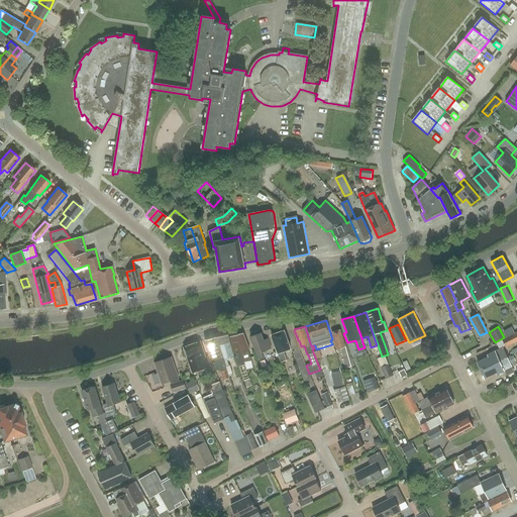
[(346,368),(351,367),(340,329),(331,331),(337,348),(340,347),(346,368)]
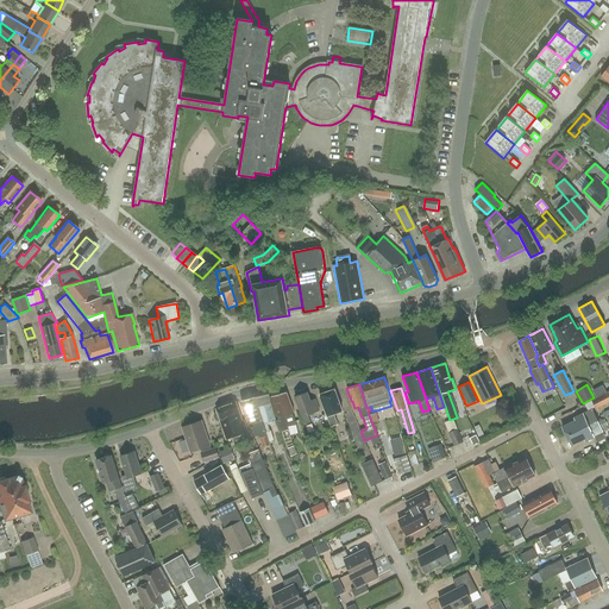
[(334,414),(343,412),(334,389),(320,394),(331,427),(338,425),(334,414)]
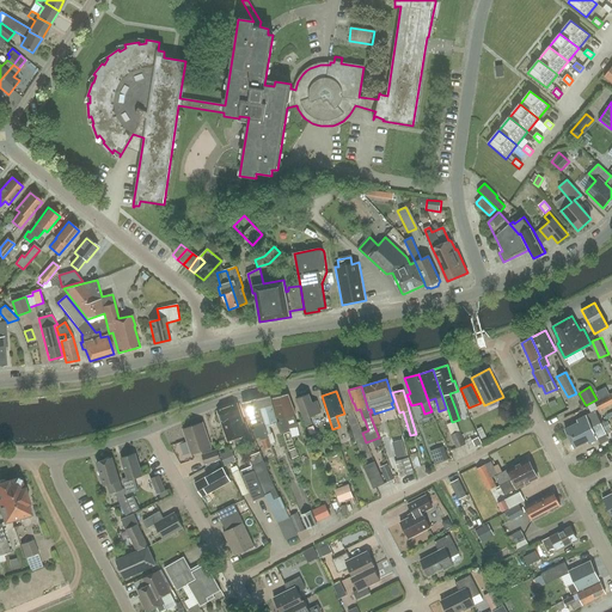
[(310,416),(322,412),(317,401),(312,402),(310,393),(297,398),(306,426),(312,423),(310,416)]
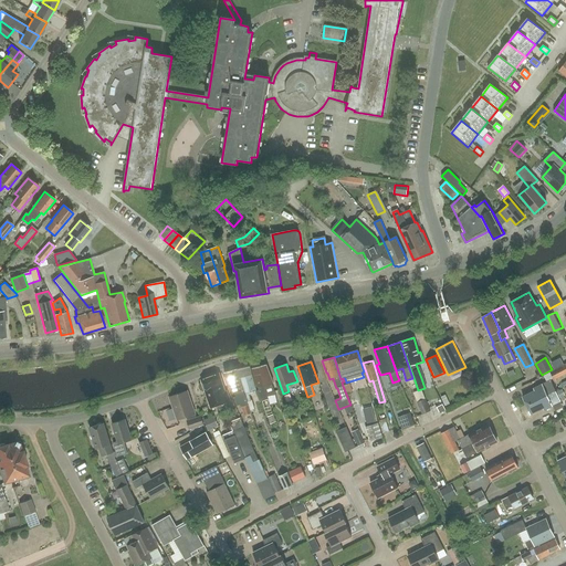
[(554,379),(565,373),(565,364),(549,371),(554,379)]
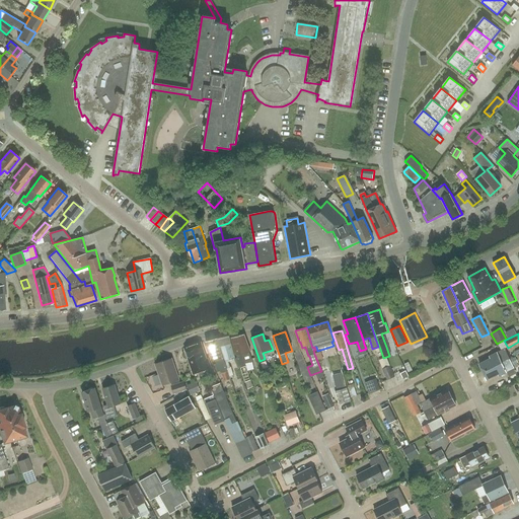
[(239,368),(246,366),(245,364),(253,363),(249,351),(250,351),(244,335),(231,337),(236,354),(237,358),(235,358),(239,368)]
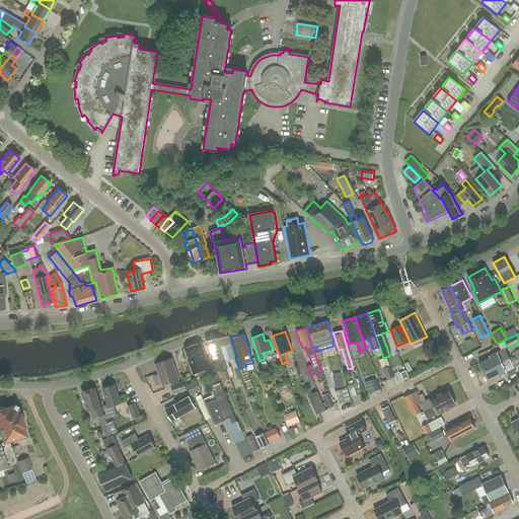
[(229,336),(217,339),(227,371),(229,376),(230,377),(234,375),(231,367),(230,367),(228,364),(227,361),(233,359),(232,358),(234,357),(229,336)]
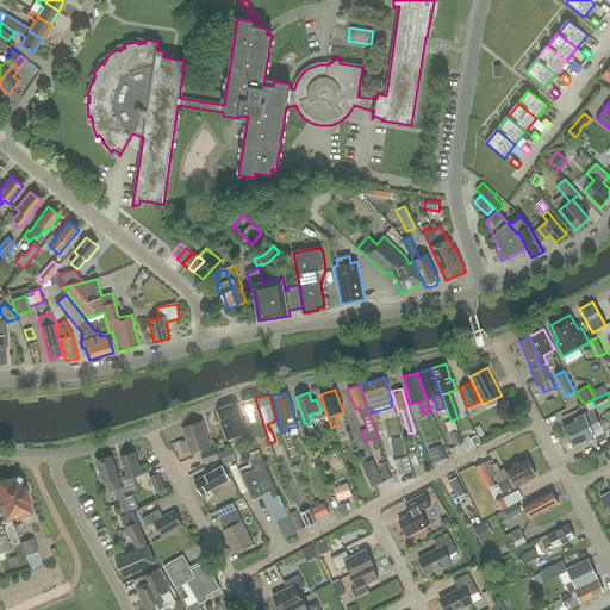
[(271,444),(269,442),(267,436),(255,398),(242,402),(251,423),(253,423),(255,428),(253,428),(255,436),(260,435),(265,447),(271,444)]
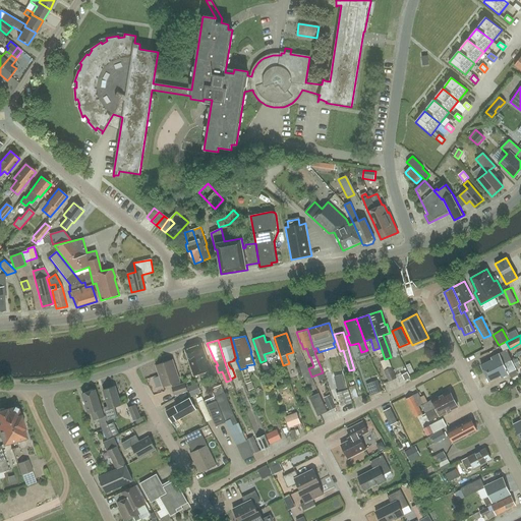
[(208,361),(201,344),(185,350),(186,351),(184,352),(183,354),(183,356),(184,358),(185,359),(187,360),(188,360),(190,359),(191,364),(190,364),(194,375),(199,373),(200,378),(207,375),(206,371),(212,368),(210,363),(208,361)]
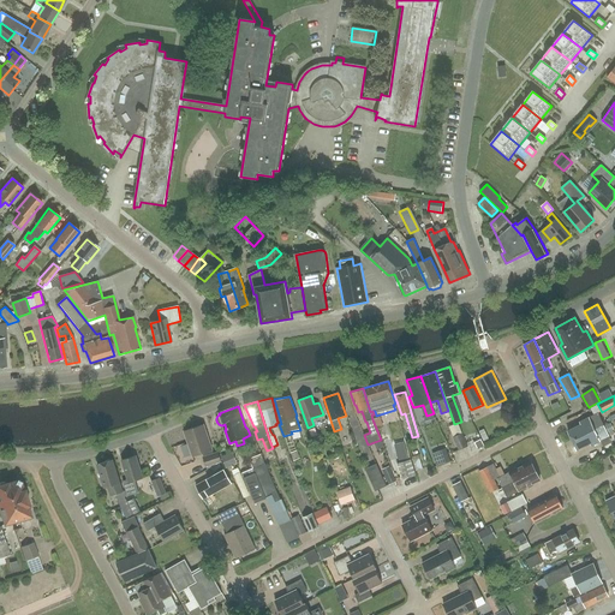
[(573,441),(603,425),(603,424),(598,413),(579,422),(580,424),(568,431),(573,441)]
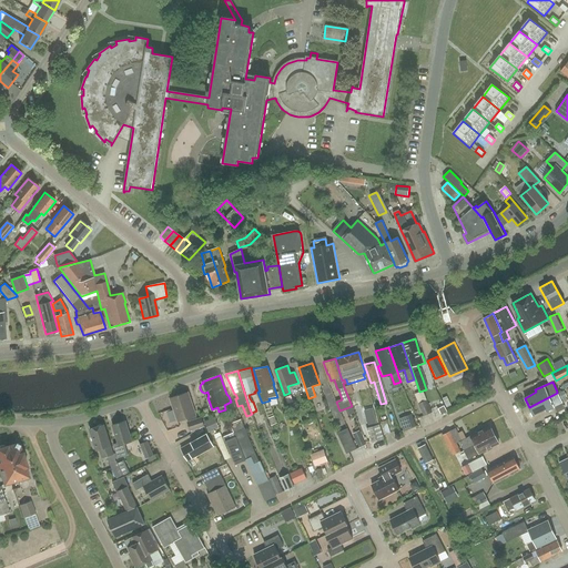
[(354,395),(351,386),(345,388),(348,397),(354,395)]
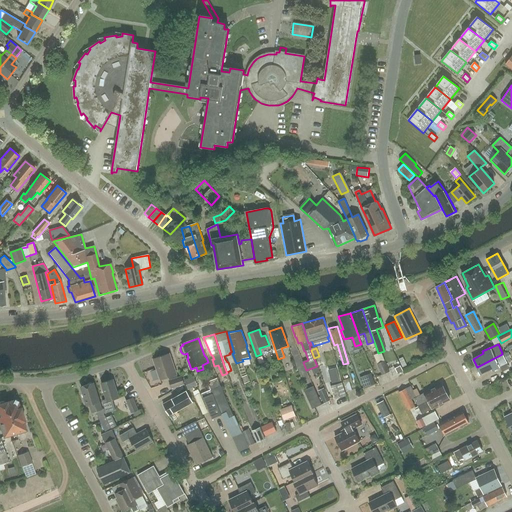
[(169,353),(153,359),(160,380),(168,377),(172,388),(184,384),(182,376),(178,378),(169,353)]
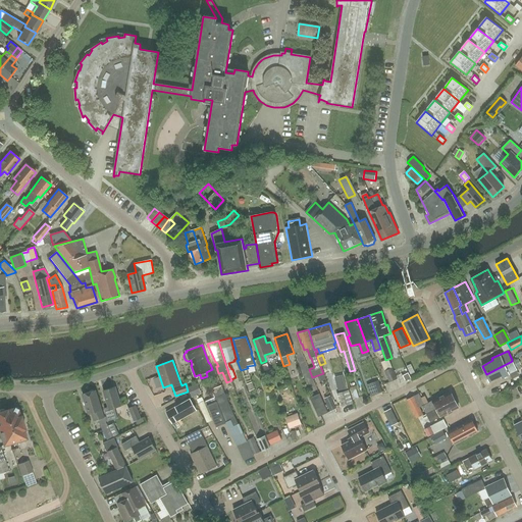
[(509,374),(517,370),(512,361),(486,374),(489,382),(501,376),(502,378),(509,375),(509,374)]
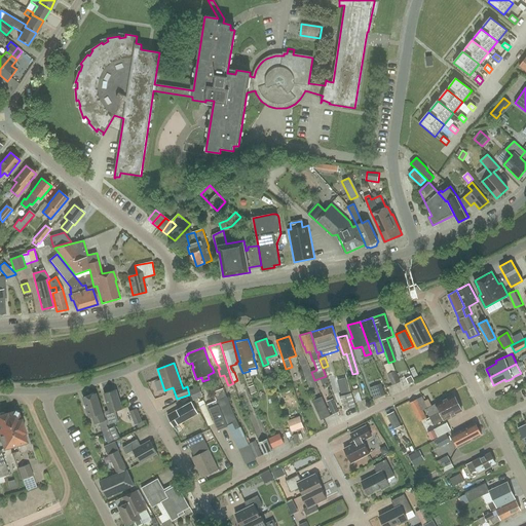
[(396,370),(387,374),(392,385),(401,381),(396,370)]
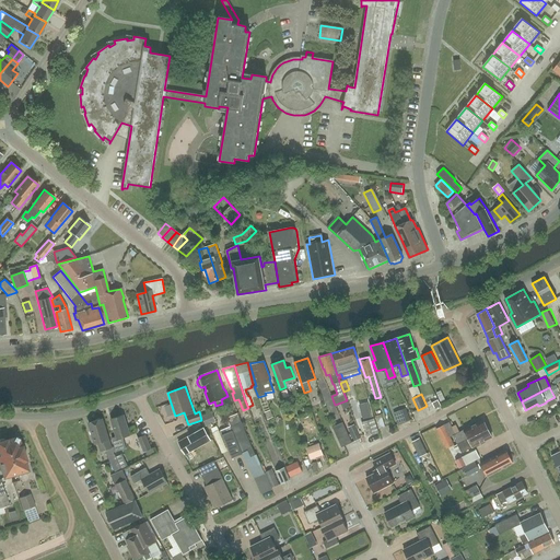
[(441,406),(438,400),(432,404),(435,409),(441,406)]
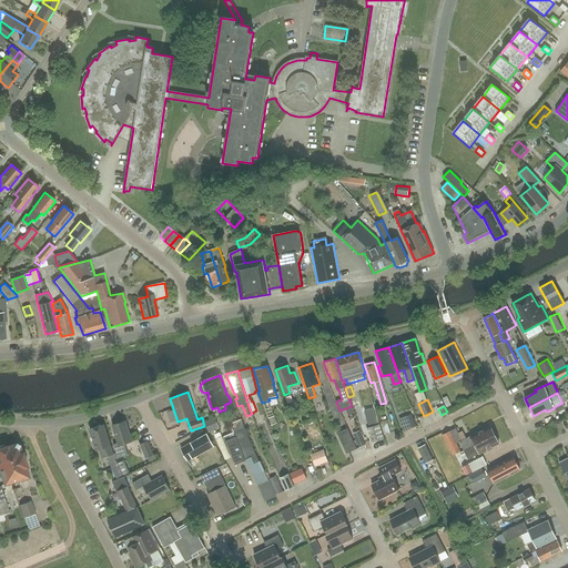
[(404,432),(416,427),(412,414),(399,418),(404,432)]
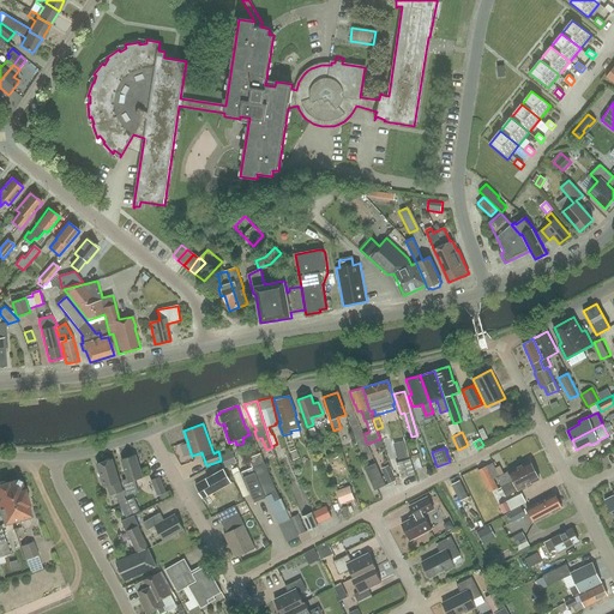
[(256,473),(244,477),(254,503),(266,498),(287,542),(299,537),(282,499),(280,499),(260,453),(250,458),(256,473)]
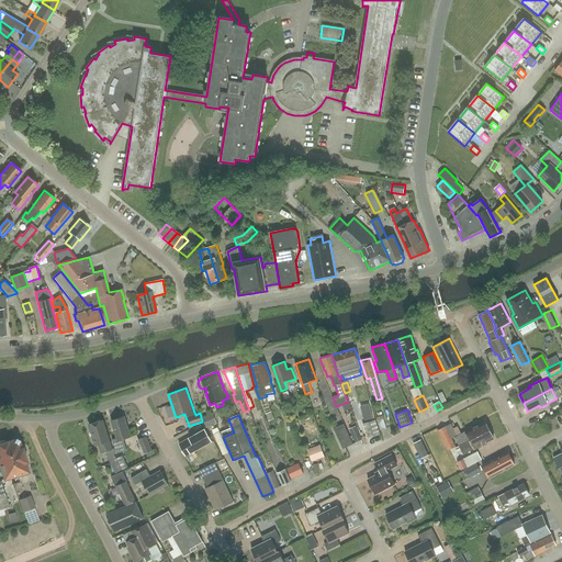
[(111,420),(116,438),(112,440),(116,453),(127,450),(123,439),(131,437),(124,416),(111,420)]
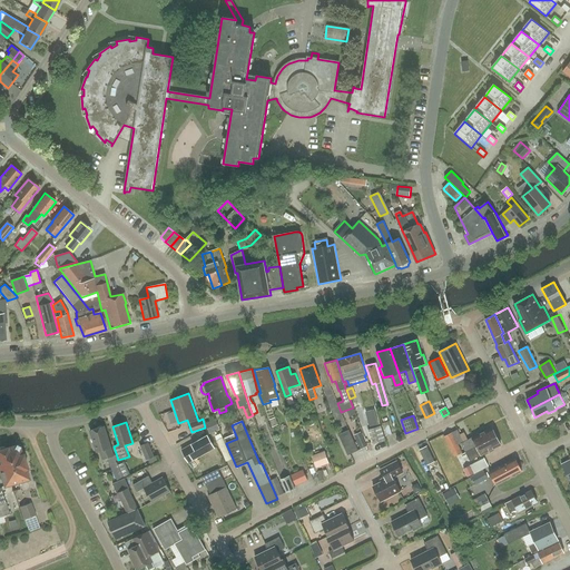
[(381,424),(385,436),(392,434),(387,422),(381,424)]
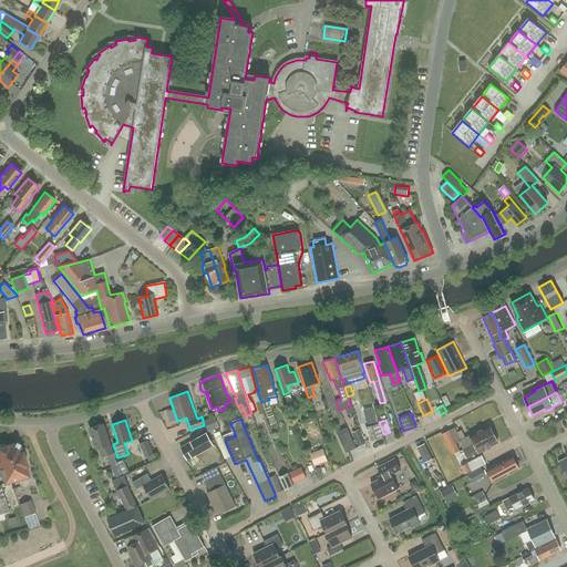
[(370,442),(382,439),(378,423),(366,428),(370,442)]
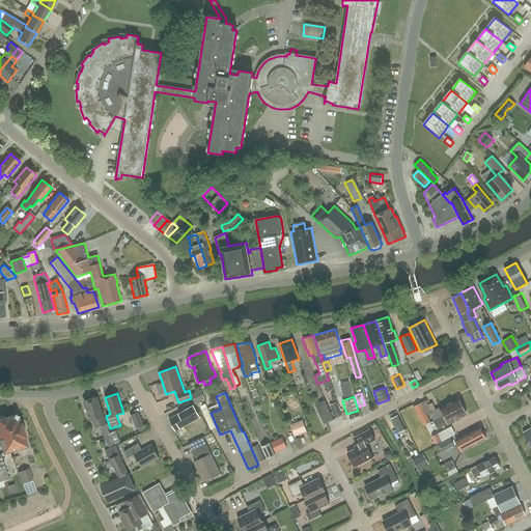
[(96,397),(84,401),(90,421),(93,420),(96,428),(100,427),(105,438),(110,436),(106,425),(96,397)]
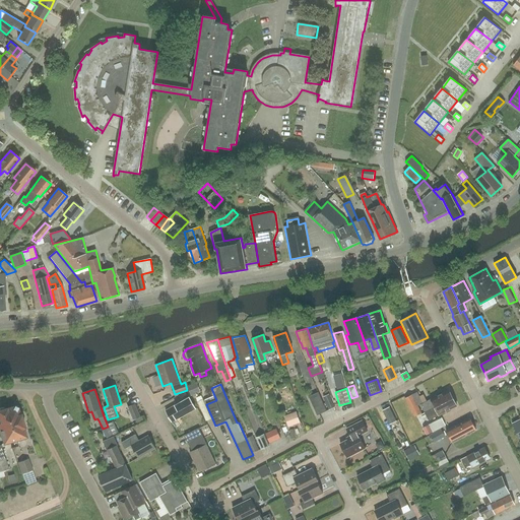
[(415,417),(425,412),(452,398),(448,390),(427,401),(423,395),(419,396),(417,392),(398,401),(402,409),(404,409),(408,416),(413,414),(415,417)]
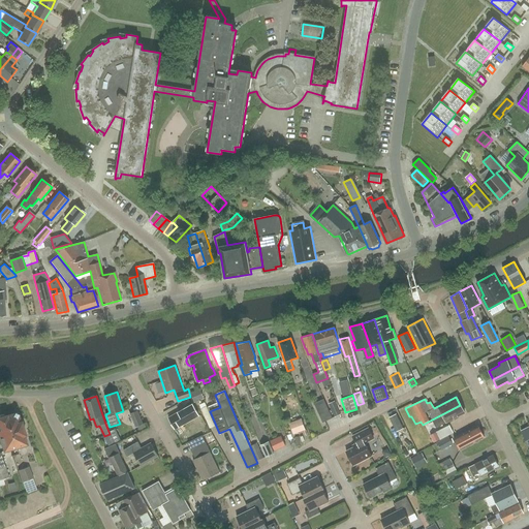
[(322,399),(313,404),(322,423),(332,418),(322,399)]
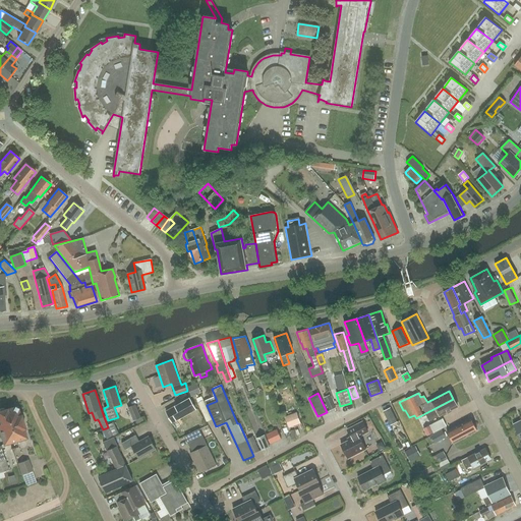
[(329,410),(335,407),(330,395),(324,397),(329,410)]
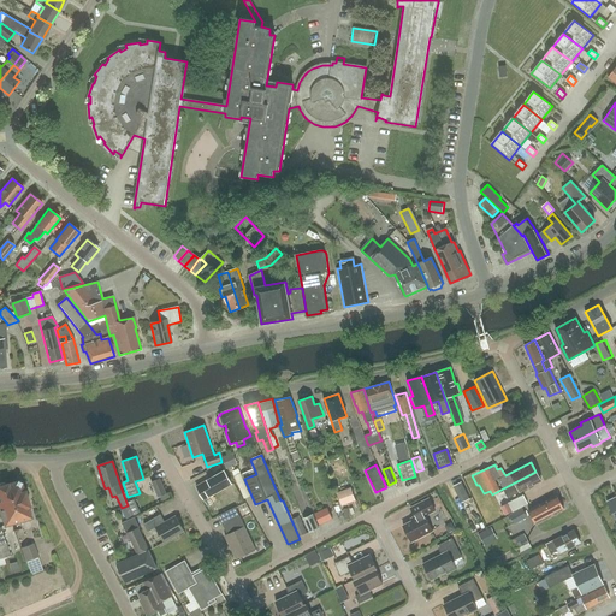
[(225,471),(196,487),(203,499),(232,484),(225,471)]
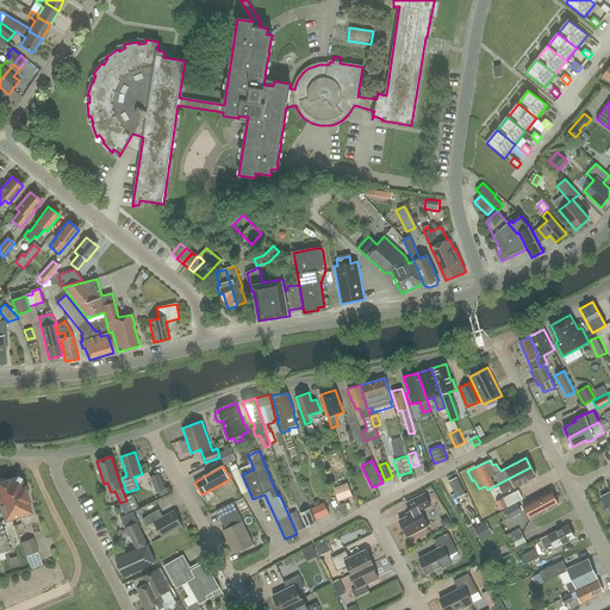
[(530,467),(498,484),(503,493),(535,477),(530,467)]
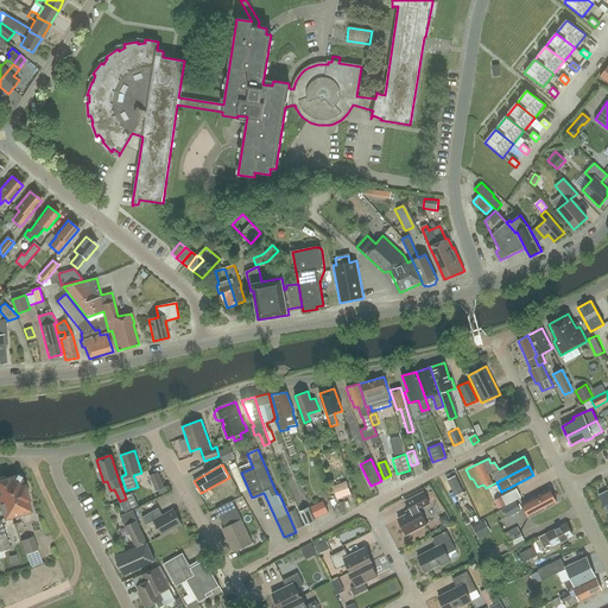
[(157,495),(164,493),(162,488),(164,488),(157,472),(150,475),(157,495)]
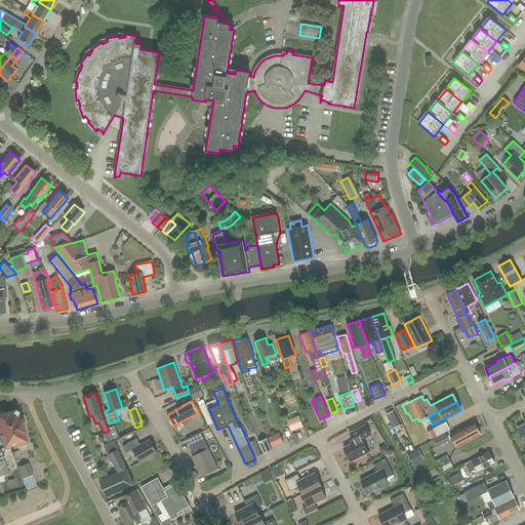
[(19,418),(17,411),(14,410),(7,412),(10,421),(9,421),(16,444),(27,441),(24,432),(25,431),(21,418),(19,418)]
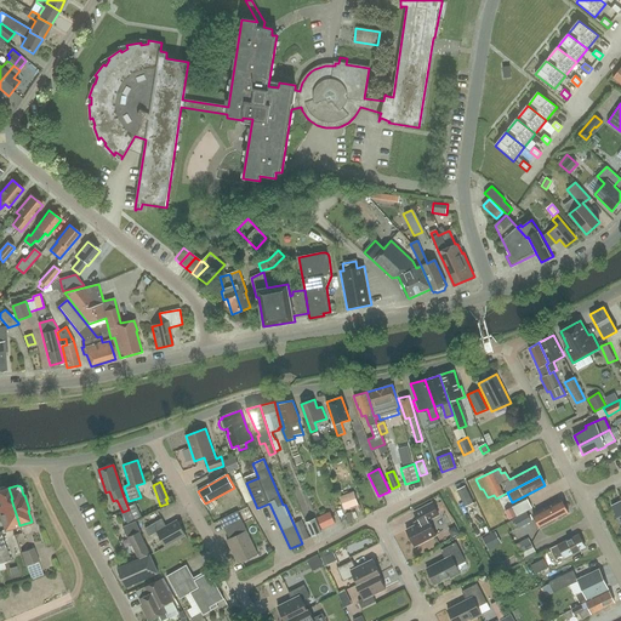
[(12,499),(9,488),(7,488),(6,488),(3,486),(0,488),(0,486),(0,502),(1,506),(0,505),(0,514),(5,529),(20,525),(11,499),(12,499)]
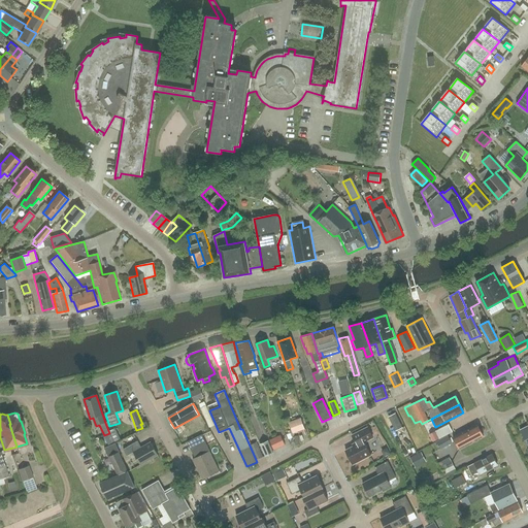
[(394,414),(388,417),(395,431),(402,428),(394,414)]
